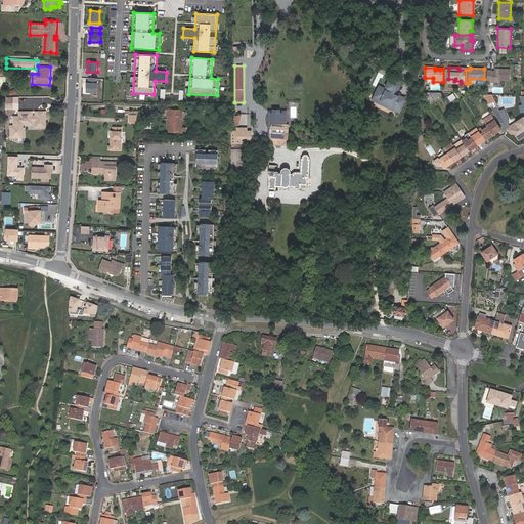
[(510,80),(510,69),(499,69),(499,71),(494,71),(491,71),(487,70),(487,81),(491,81),(491,82),(499,82),(499,80),(505,80),(510,80)]
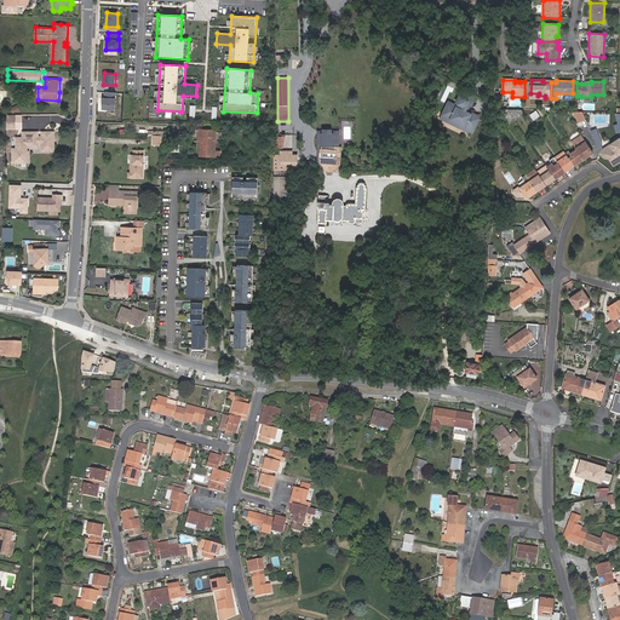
[(115,108),(115,91),(105,91),(104,97),(103,97),(102,108),(115,108)]
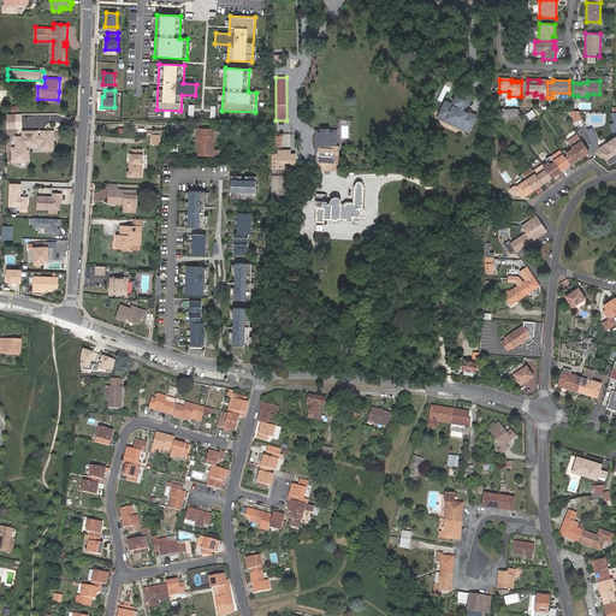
[(463,112),(471,96),(462,92),(454,107),(463,112)]
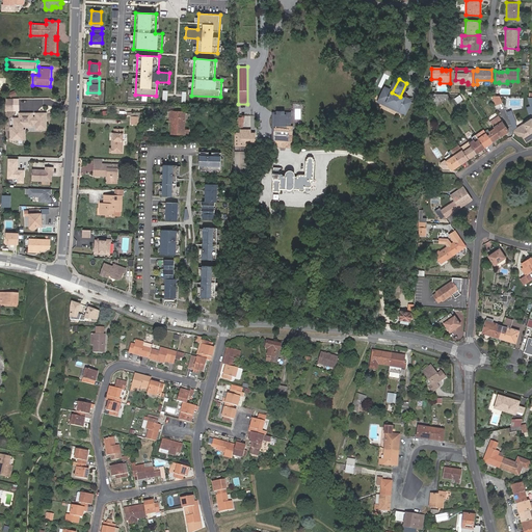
[(110,95),(109,99),(129,100),(129,91),(107,89),(106,95),(110,95)]
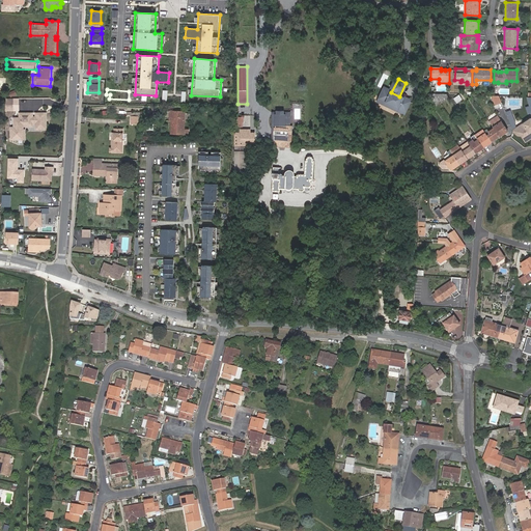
[(391,92),(384,89),(379,100),(406,113),(411,103),(399,96),(391,92)]
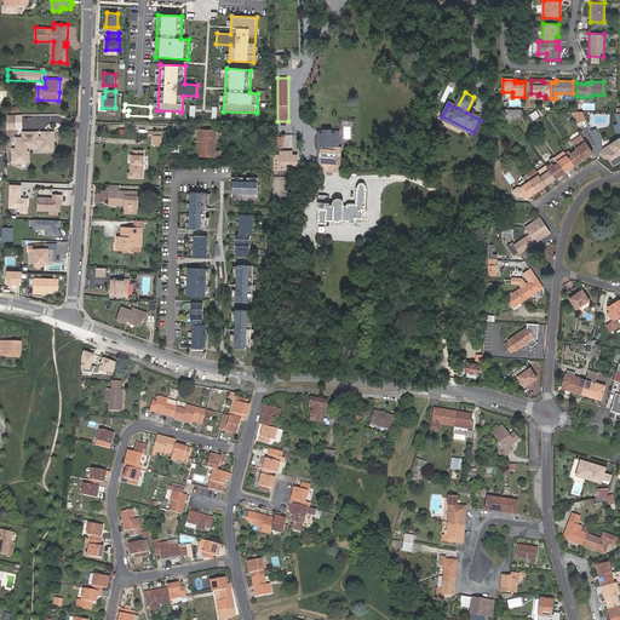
[(515,120),(510,113),(504,116),(506,119),(507,118),(511,122),(515,120)]
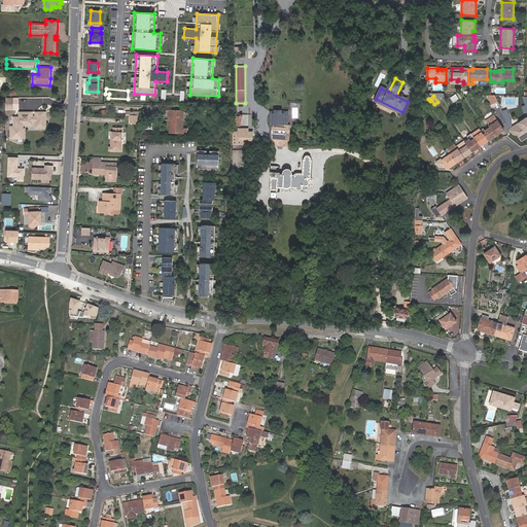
[(402,112),(376,99),(375,101),(401,115),(402,112)]
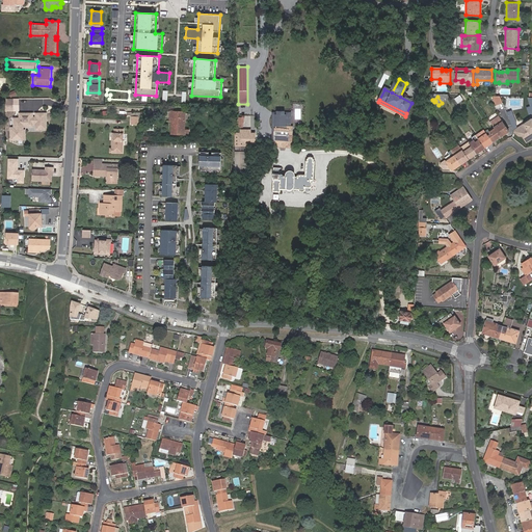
[(174,111),(173,120),(173,133),(185,133),(185,111),(174,111)]
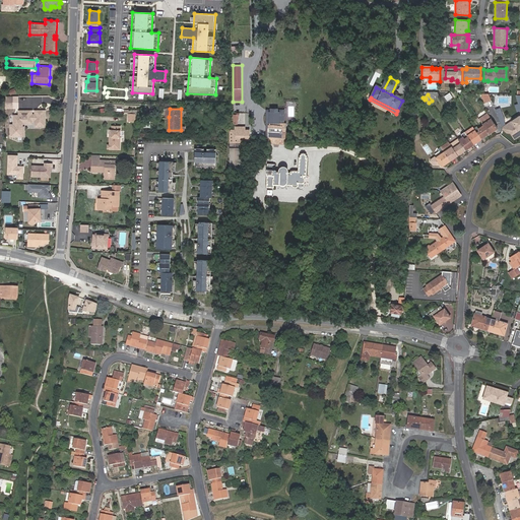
[(10,125),(10,137),(22,137),(22,124),(22,122),(29,122),(29,121),(31,121),(35,121),(37,121),(37,125),(43,125),(43,112),(37,112),(37,115),(35,115),(31,115),(29,115),(29,112),(19,112),(19,117),(13,117),(13,125),(10,125)]
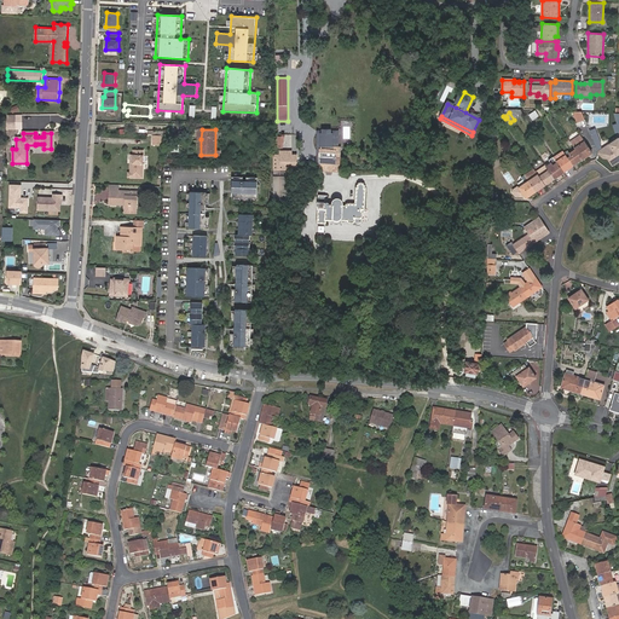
[(44,149),(44,144),(41,144),(41,151),(53,151),(53,133),(51,133),(51,149),(44,149)]
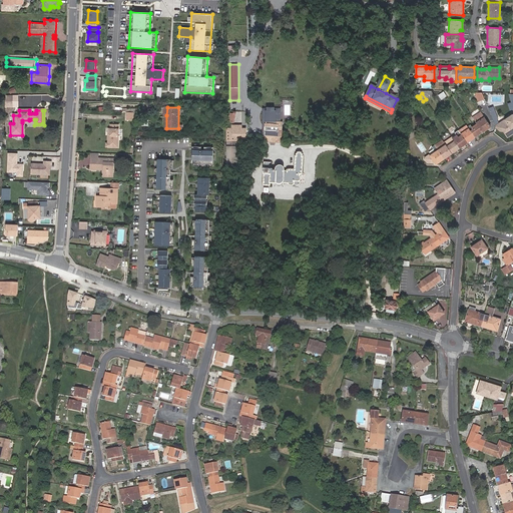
[(134,120),(135,111),(127,111),(126,119),(134,120)]
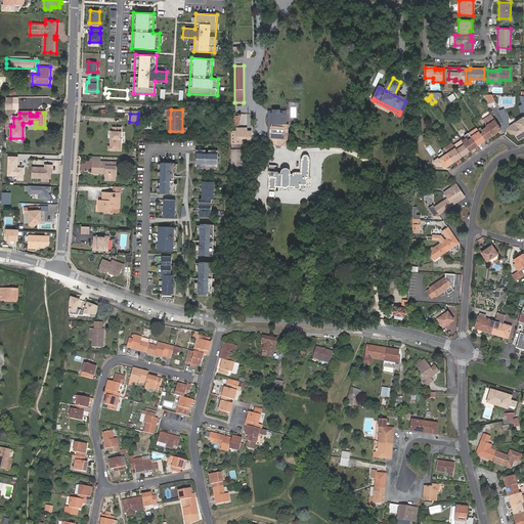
[(483,120),(487,126),(493,135),(501,130),(494,120),(491,115),(483,120)]
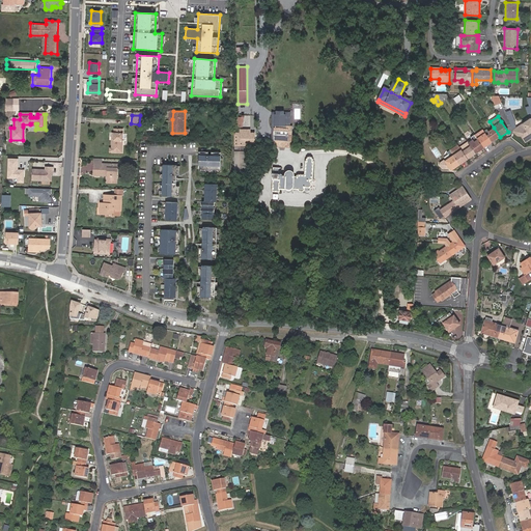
[(273,117),(273,146),(292,146),(292,128),(288,128),(288,126),(286,126),(286,117),(273,117)]
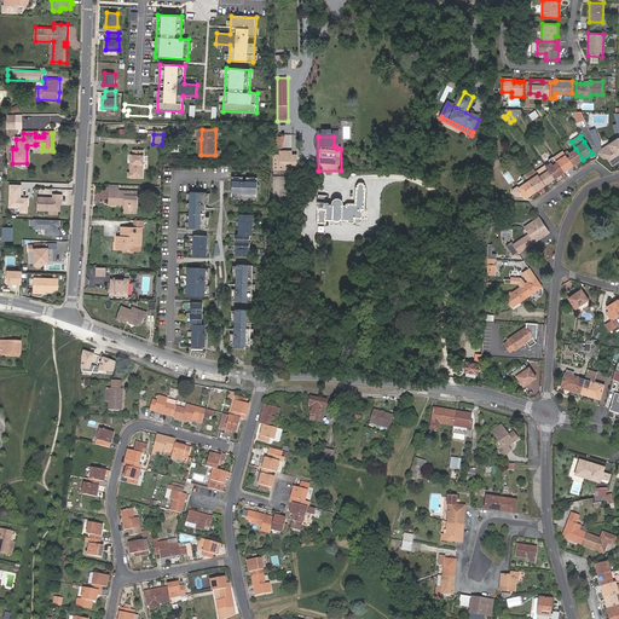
[(599,151),(597,152),(603,157),(607,158),(612,166),(618,160),(618,138),(601,149),(597,151),(599,151)]
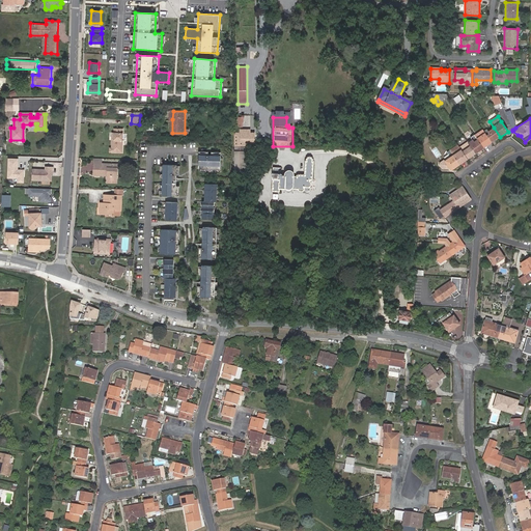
[(112,140),(112,146),(111,151),(123,151),(123,129),(114,128),(114,132),(114,140),(112,140)]
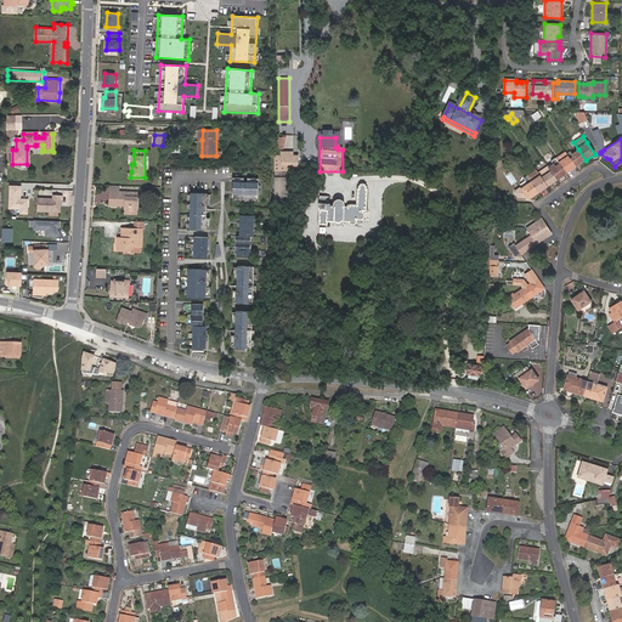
[(567,153),(576,167),(586,160),(578,150),(572,154),(571,152),(567,153)]
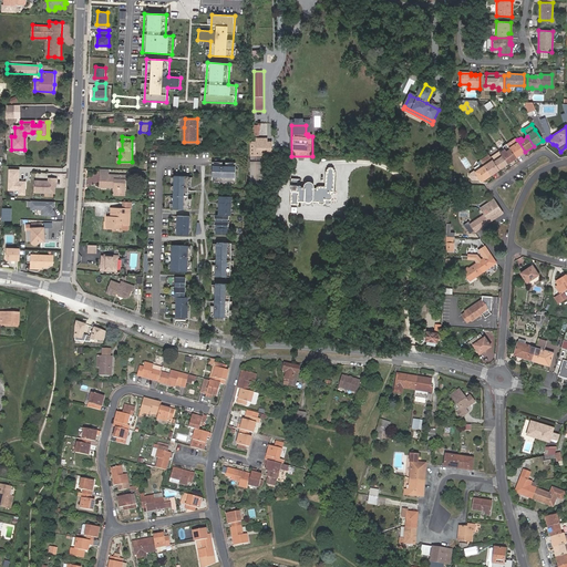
[(509,147),(516,158),(525,152),(517,140),(516,138),(512,142),(513,145),(509,147)]
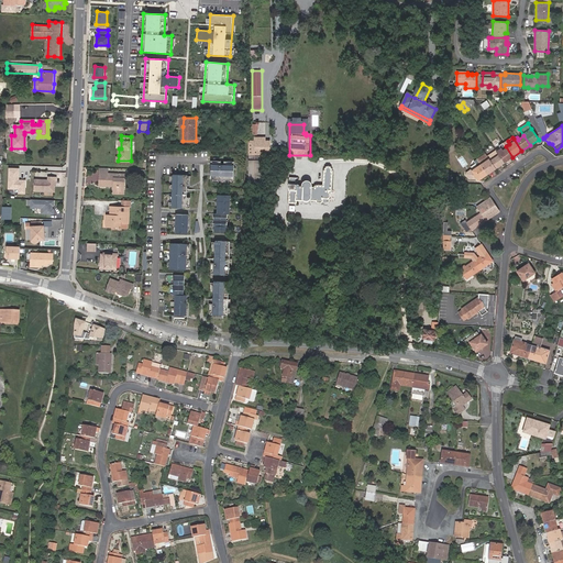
[(261,154),(261,141),(250,141),(250,154),(261,154)]
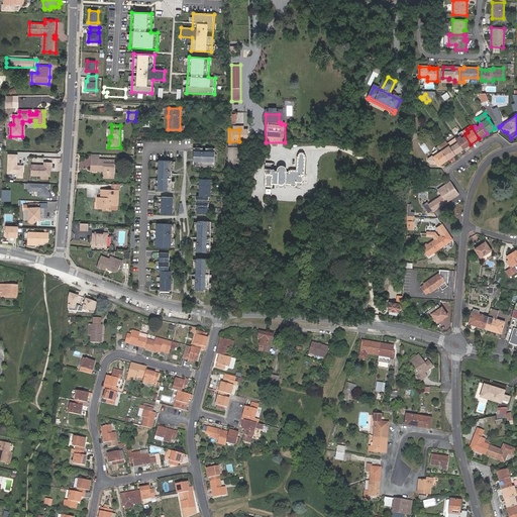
[(464,134),(462,131),(458,133),(460,136),(456,139),(463,149),(471,144),(464,134)]
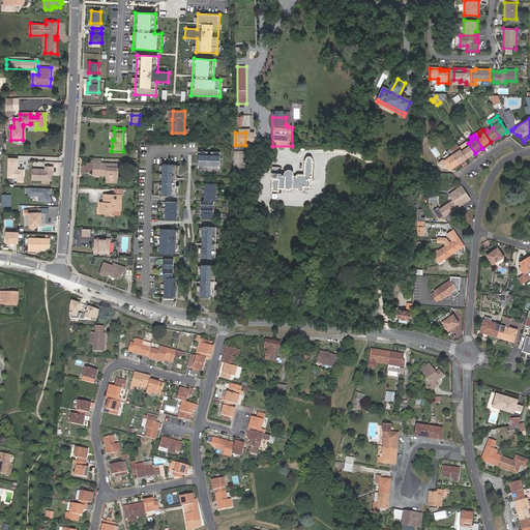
[(459,146),(461,149),(467,158),(475,153),(468,143),(467,141),(459,146)]
